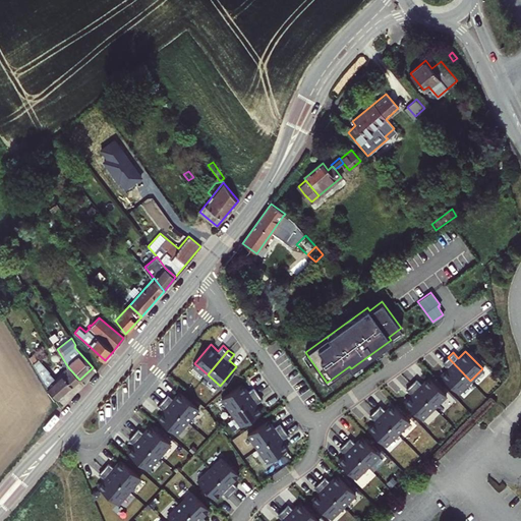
[(34,353),(29,356),(33,362),(38,359),(34,353)]
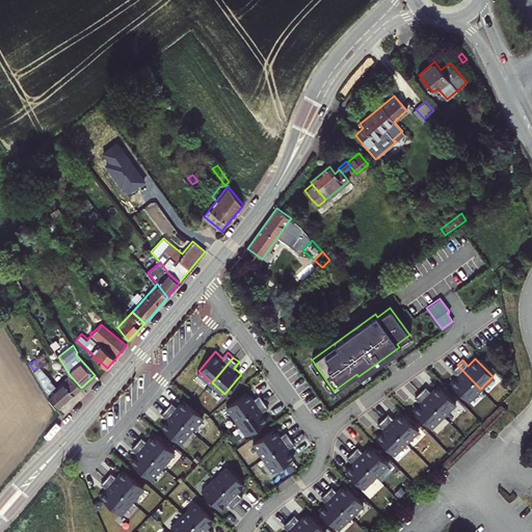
[(480,389),(457,365),(452,370),(457,375),(450,382),(468,401),(480,389)]
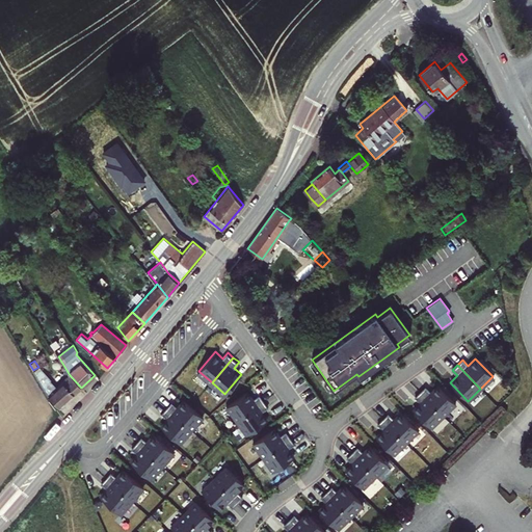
[(51,379),(38,367),(33,370),(48,396),(58,407),(81,388),(70,375),(56,387),(51,379)]
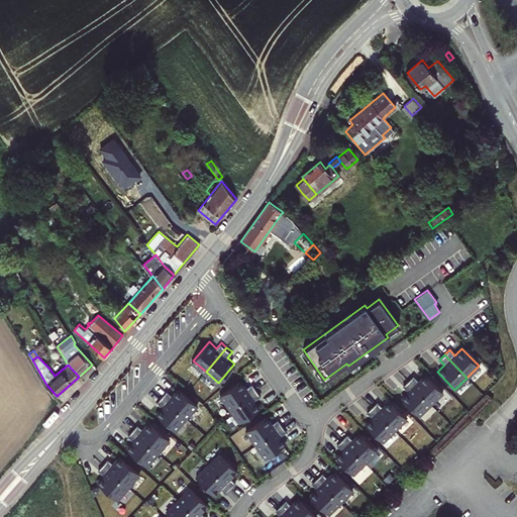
[(408,381),(430,404),(442,392),(425,375),(418,381),(413,376),(408,381)]
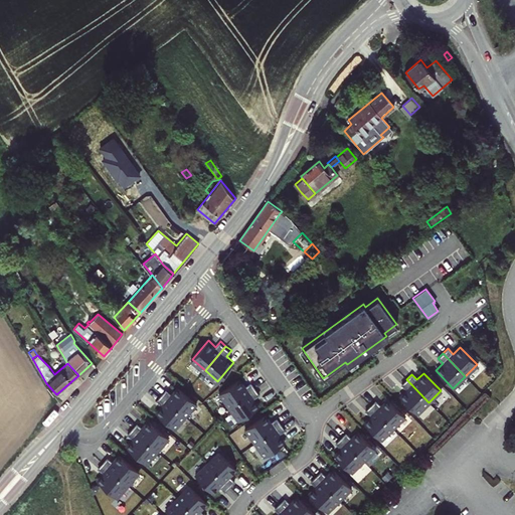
[(218,393),(228,407),(254,388),(250,383),(244,387),(238,379),(218,393)]
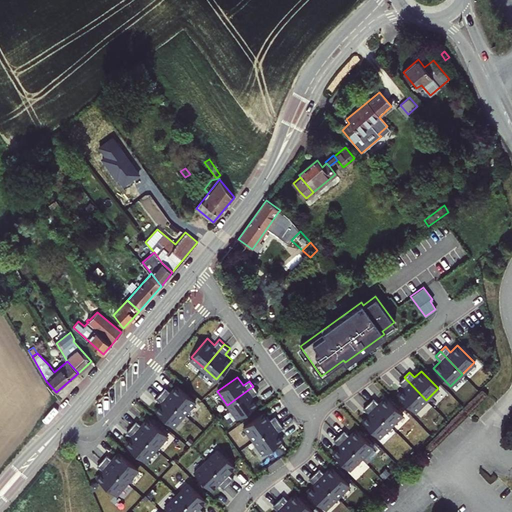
[(426,400),(404,377),(399,382),(404,387),(397,394),(414,411),(426,400)]
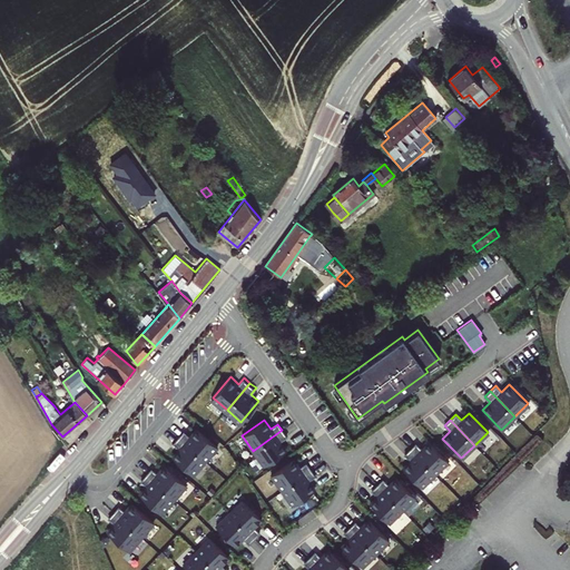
[(178,438),(205,461),(217,446),(196,429),(189,438),(183,432),(178,438)]
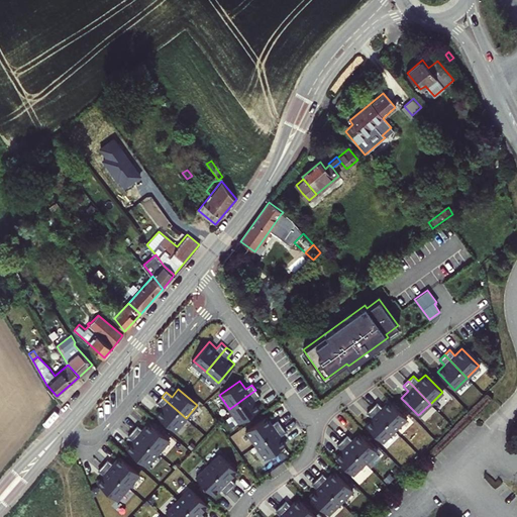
[(255,390),(229,409),(239,422),(260,408),(253,400),(260,396),(255,390)]
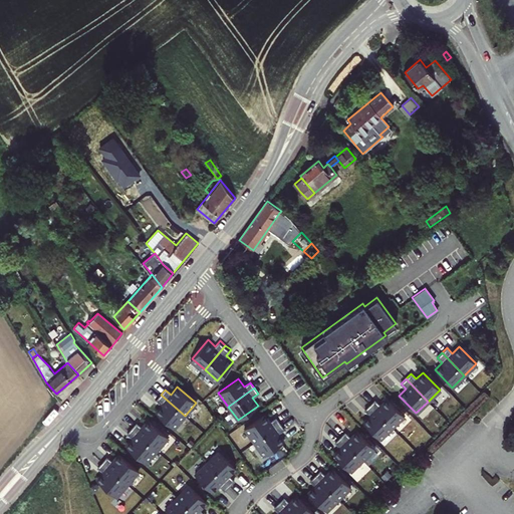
[(174,428),(185,416),(161,395),(156,400),(162,405),(155,412),(174,428)]
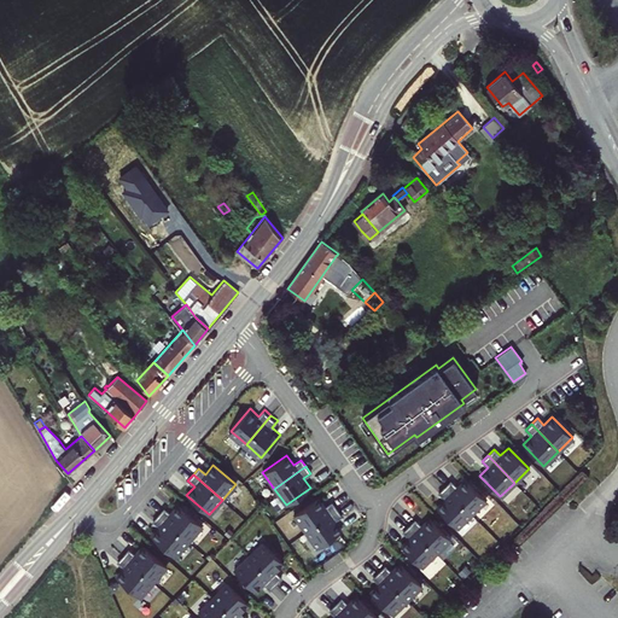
[(444,487),(471,514),(485,500),(465,479),(456,488),(450,481),(444,487)]
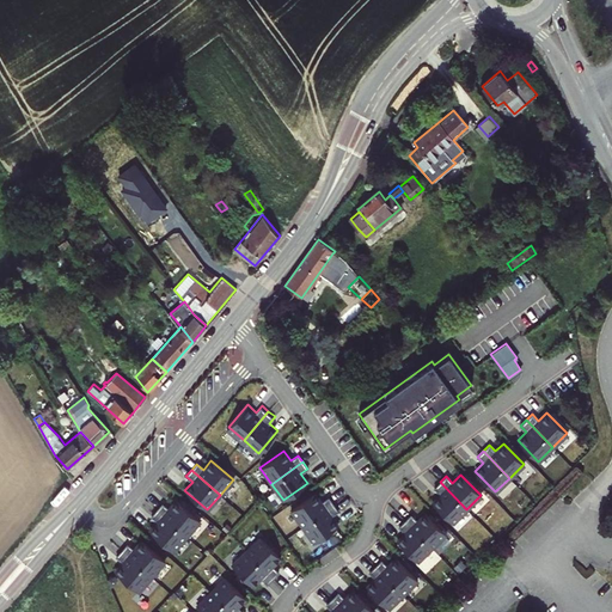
[(466,509),(440,482),(434,488),(440,494),(432,502),(453,524),(466,509)]
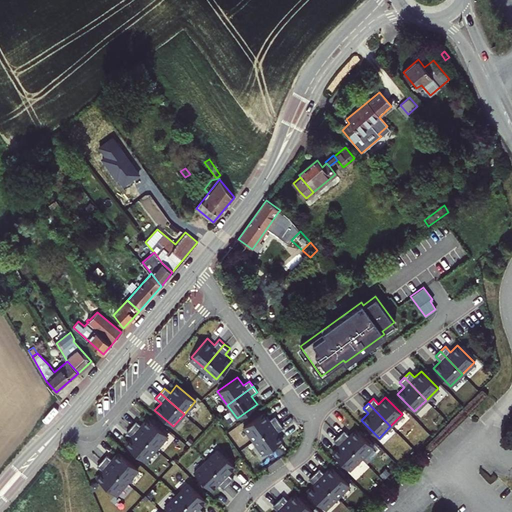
[(243,427),(253,440),(279,422),(275,416),(269,420),(263,412),(243,427)]
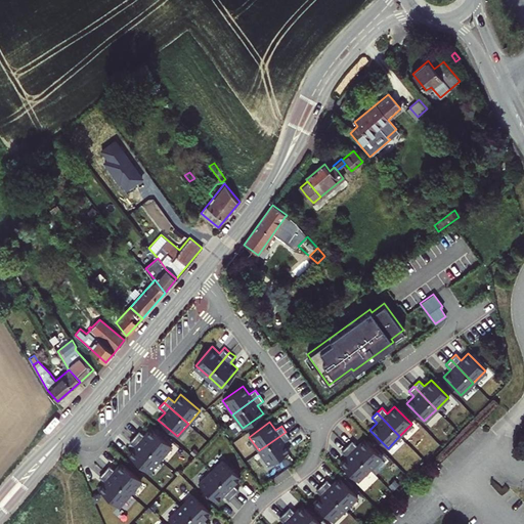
[(138,431),(134,436),(160,459),(171,445),(151,428),(144,436),(138,431)]
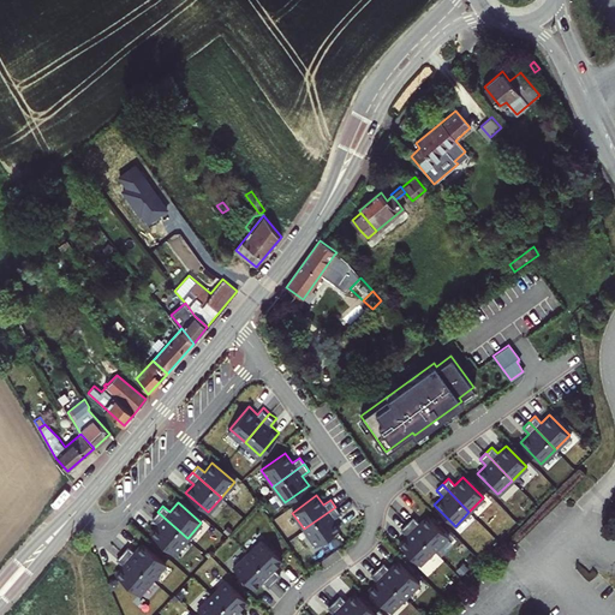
[(335,507),(304,529),(316,545),(340,527),(333,518),(340,513),(335,507)]
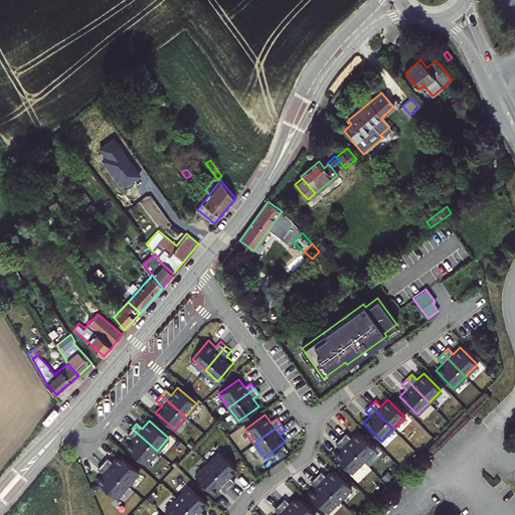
[(157,451),(132,428),(127,435),(133,439),(126,447),(145,464),(157,451)]
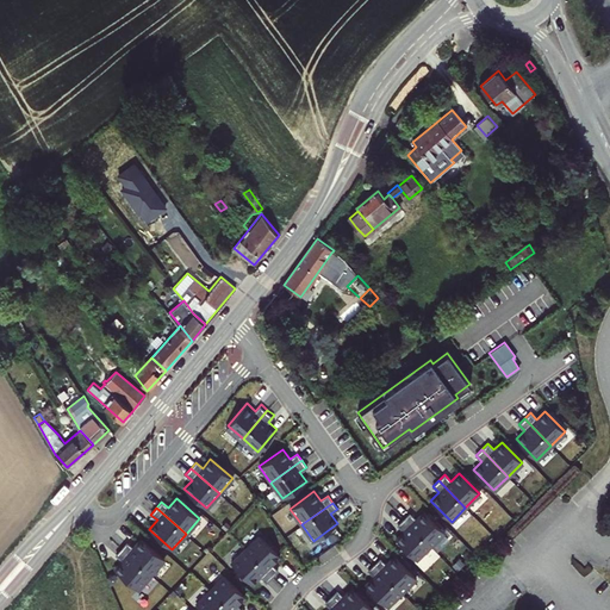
[(403,518),(429,545),(443,531),(423,510),(415,518),(409,512),(403,518)]
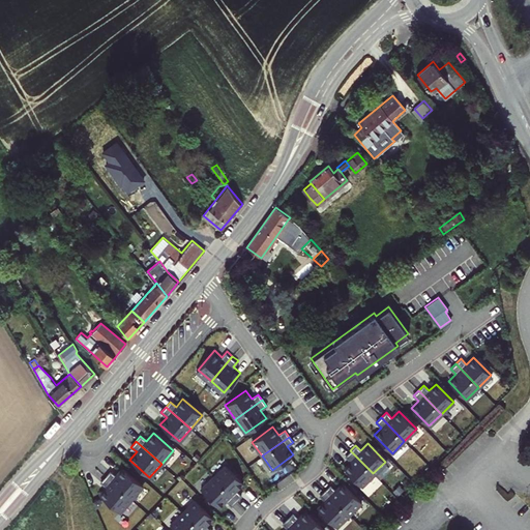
[(373,473),(350,450),(345,455),(350,461),(343,468),(360,486),(373,473)]
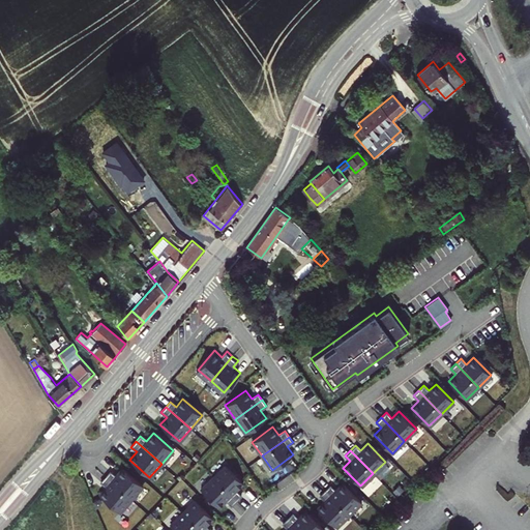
[(225,465),(212,477),(236,501),(241,496),(236,490),(243,482),(225,465)]
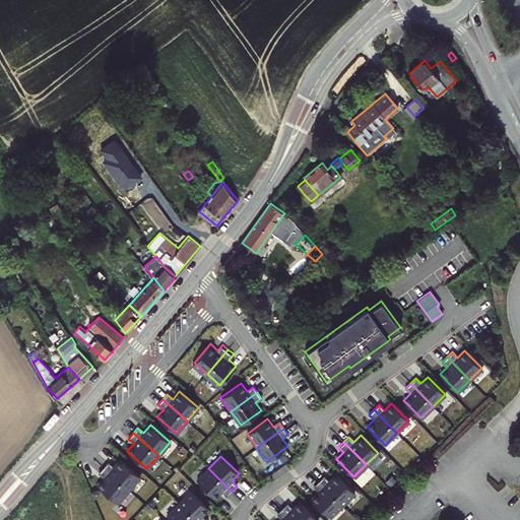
[(108,462),(103,467),(128,490),(140,476),(120,459),(113,467),(108,462)]
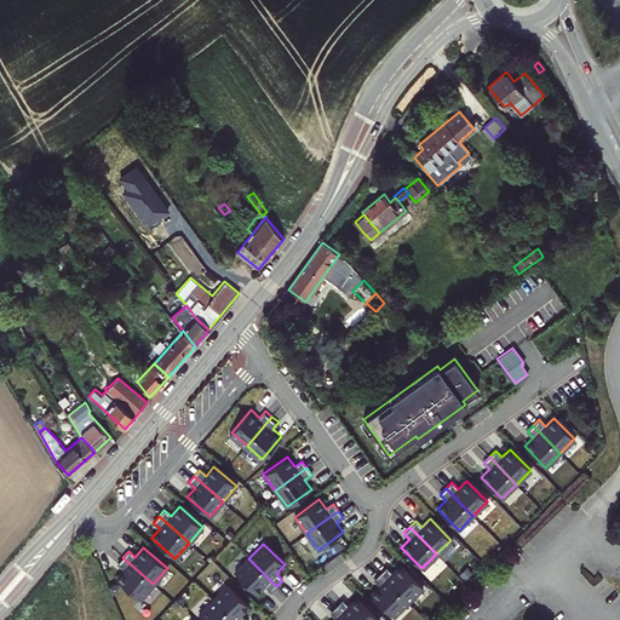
[(153,584),(122,557),(118,564),(125,569),(116,579),(139,600),(153,584)]
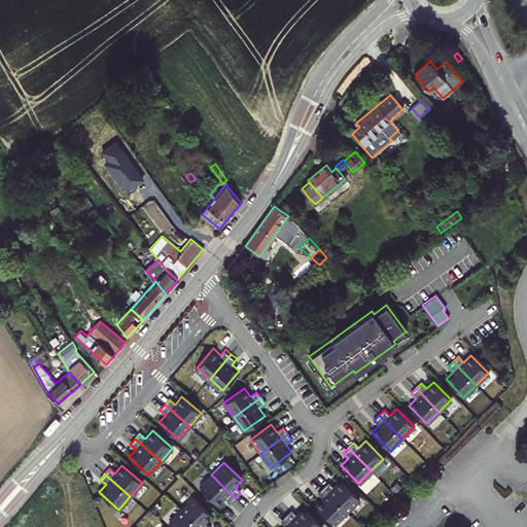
[(211,475),(200,487),(217,504),(224,497),(230,503),(235,498),(211,475)]
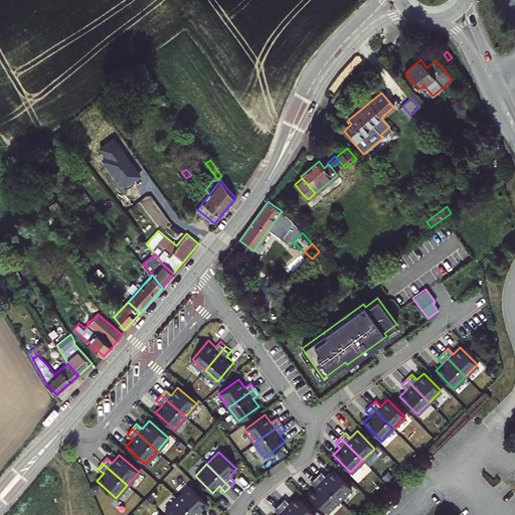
[(321,471),(316,476),(339,500),(351,488),(333,469),(326,477),(321,471)]
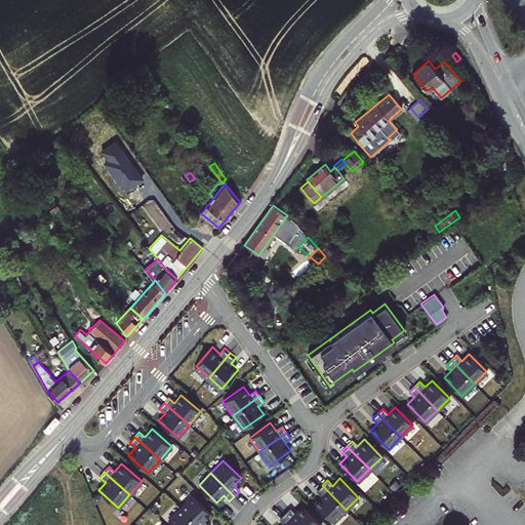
[(346,510),(322,485),(317,490),(322,495),(315,503),(333,522),(346,510)]
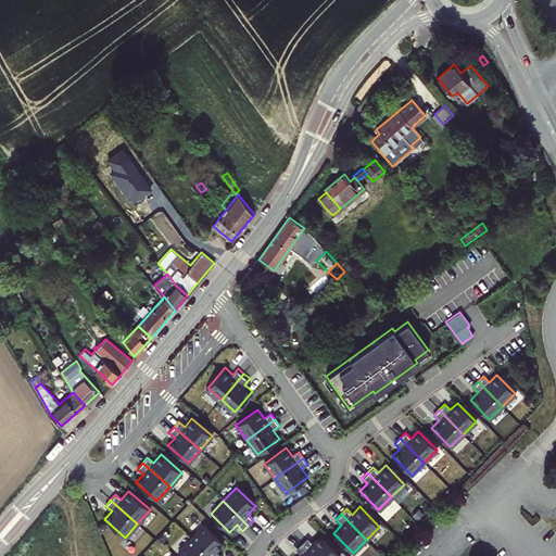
[(204,525),(191,538),(210,555),(219,555),(215,551),(223,544),(204,525)]
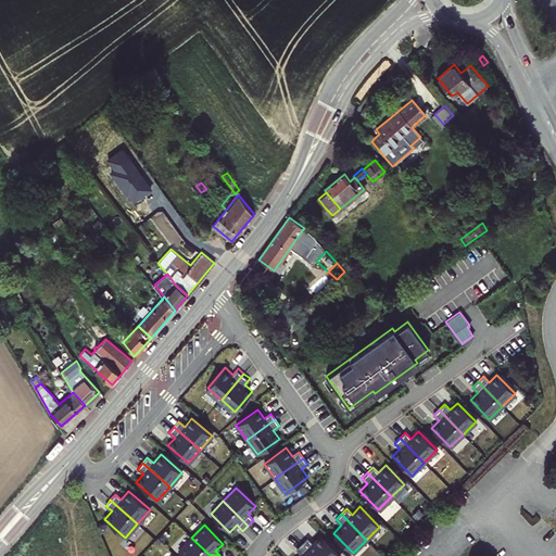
[(307,539),(302,544),(314,555),(339,555),(340,555),(320,536),(313,544),(307,539)]
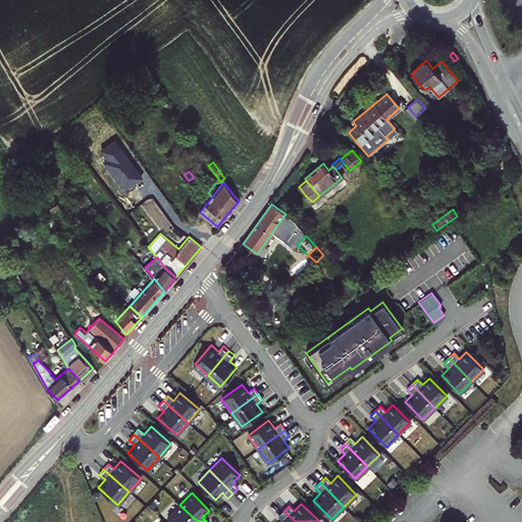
[(197,521),(179,505),(167,517),(172,521),(197,521)]
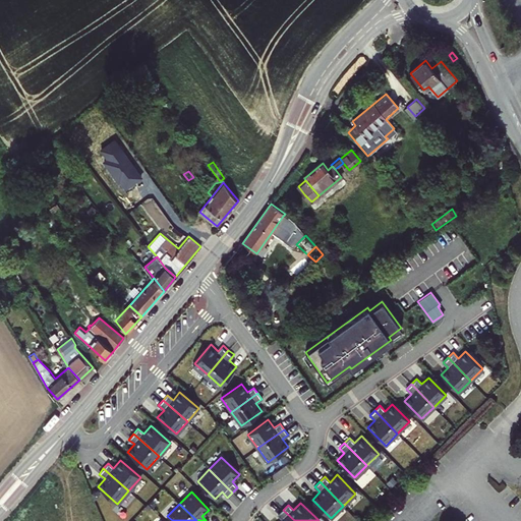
[(294,520),(283,510),(278,514),(283,520),(281,520),(294,520)]
